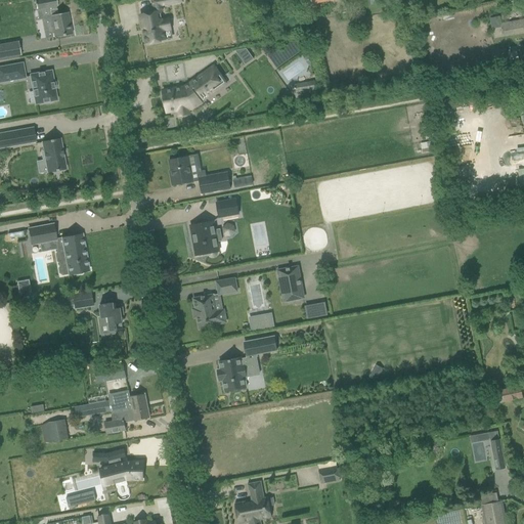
[(36,10),(57,6),(55,0),(36,0),(35,0),(36,10)]
